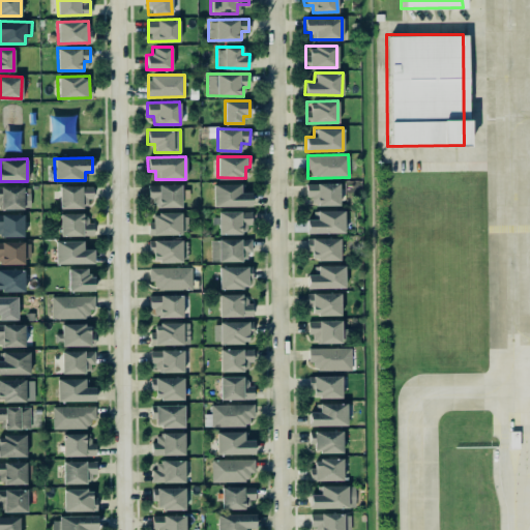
[(251,205),(251,193),(240,193),(240,183),(213,183),(213,206),(251,205)]
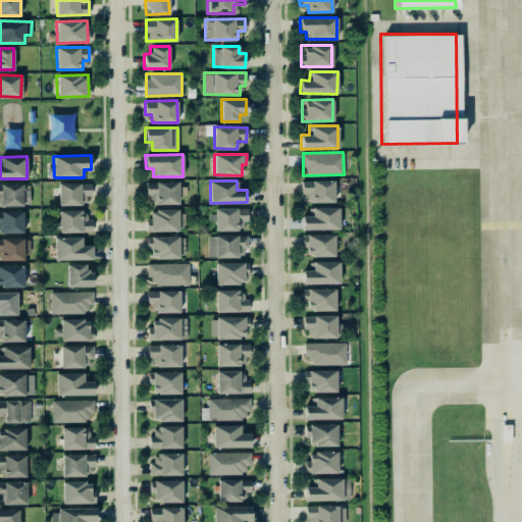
[(334,180),(302,180),(302,202),(334,202),(334,180)]
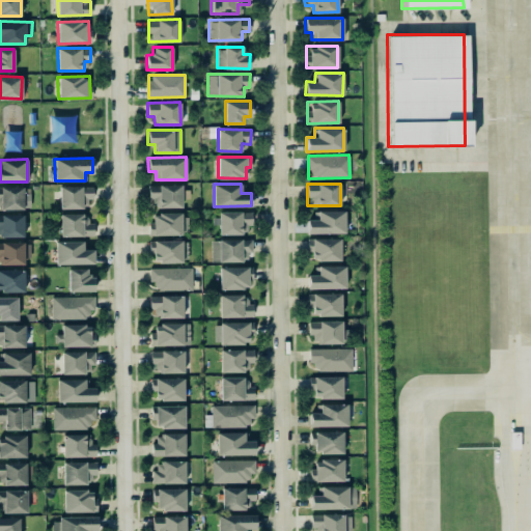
[(182,185),(148,185),(148,206),(182,206),(182,185)]
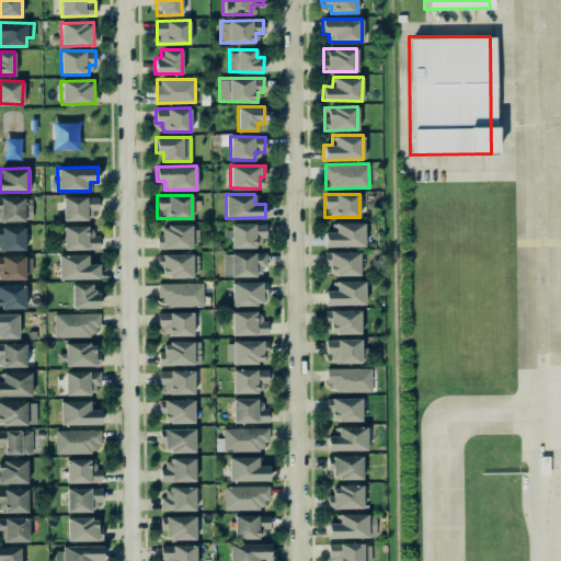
[(0,220),(32,220),(31,196),(0,196),(0,220)]
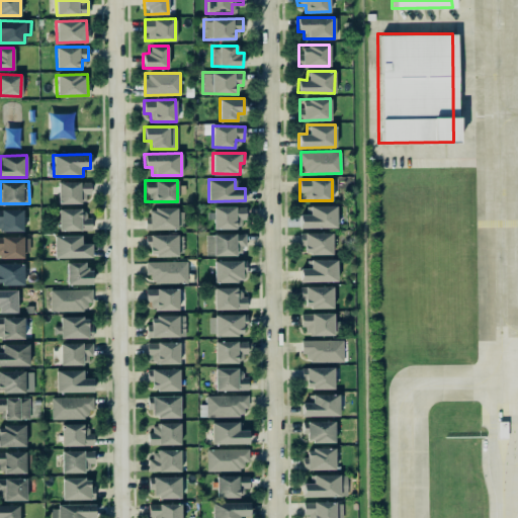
[(90,181),(59,181),(59,203),(84,203),(84,194),(90,194),(90,181)]
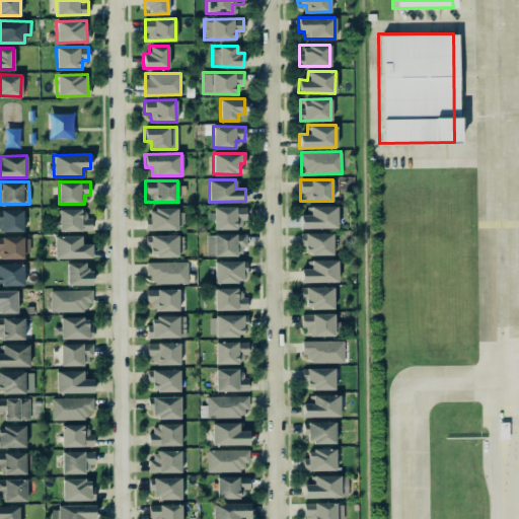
[(214,229),(239,228),(239,220),(246,220),(245,206),(213,207),(214,229)]
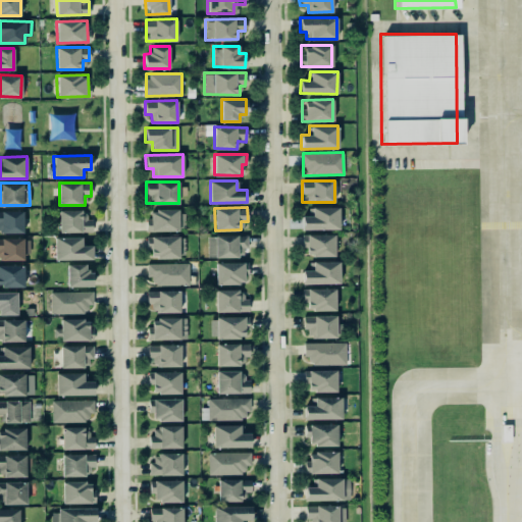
[(338,228),(338,207),(310,207),(310,216),(302,216),(302,229),(338,228)]
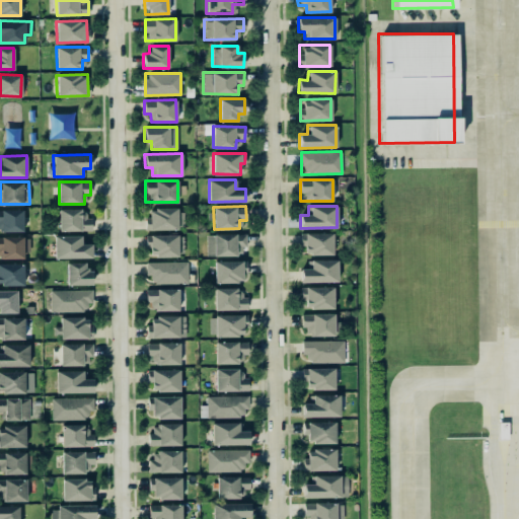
[(176,230),(176,209),(147,208),(146,229),(176,230)]
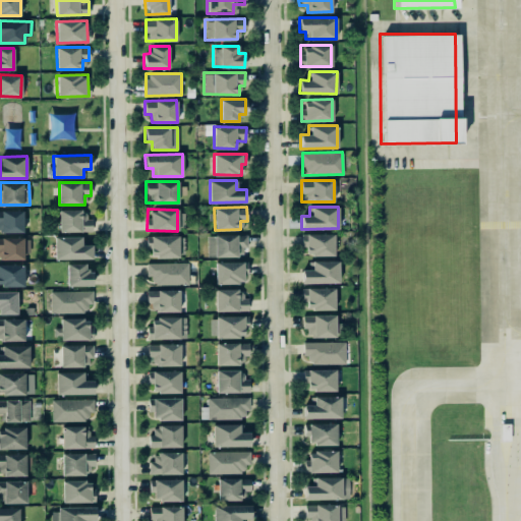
[(22,210),(0,210),(0,232),(22,232),(22,210)]
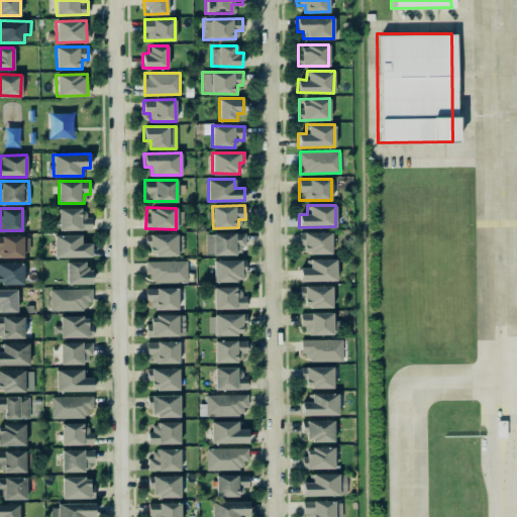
[(59,208),(59,229),(89,229),(88,208),(59,208)]
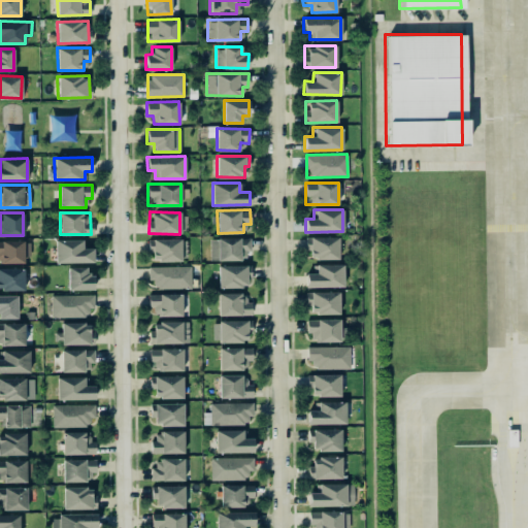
[(338,258),(338,236),(307,237),(307,259),(338,258)]
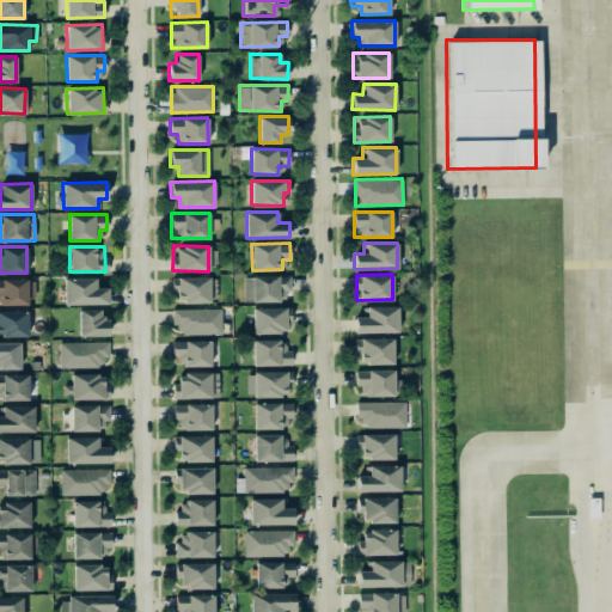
[(244,303),(283,301),(283,291),(291,291),(289,275),(243,276),(244,303)]
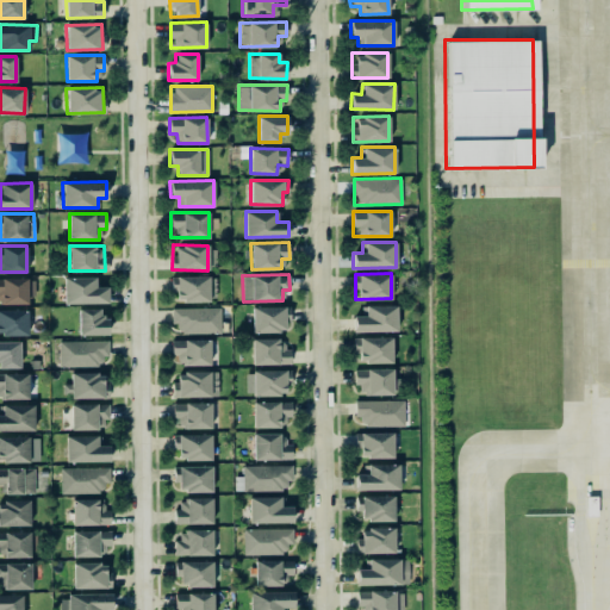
[(209,275),(173,277),(173,302),(209,302),(209,275)]
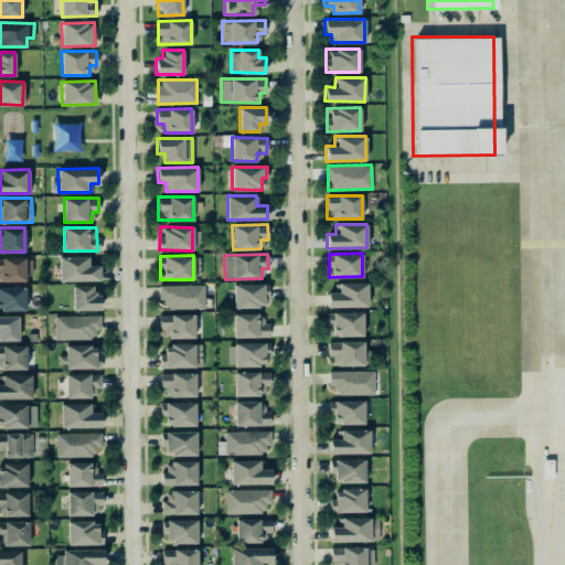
[(99,279),(99,265),(88,266),(88,256),(59,257),(60,280),(99,279)]
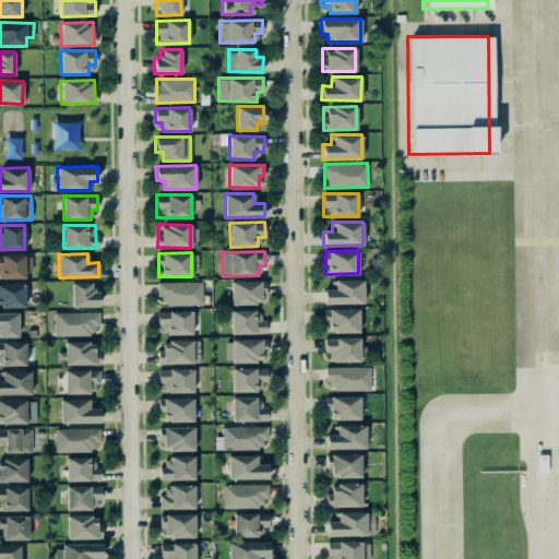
[(24,254),(0,254),(0,277),(25,277),(24,254)]
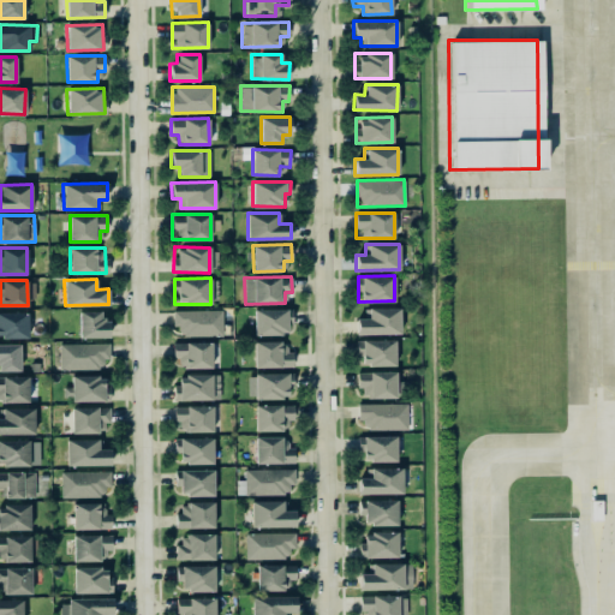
[(400,308),(365,308),(365,317),(356,317),(357,334),(400,333),(400,308)]
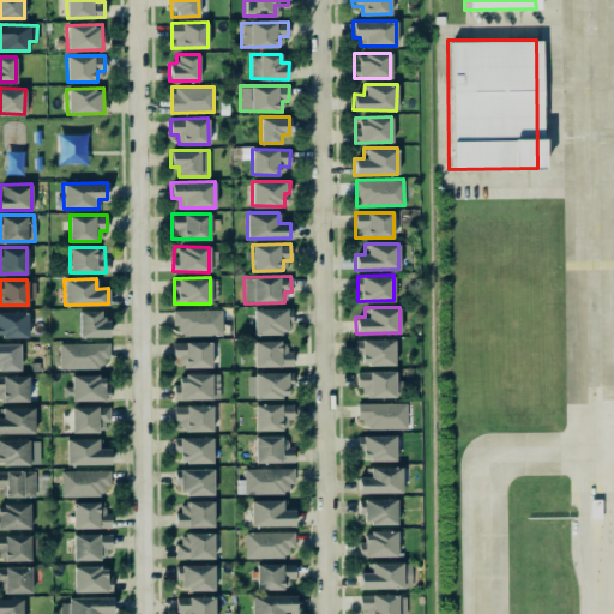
[(175,309),(175,335),(222,335),(221,308),(175,309)]
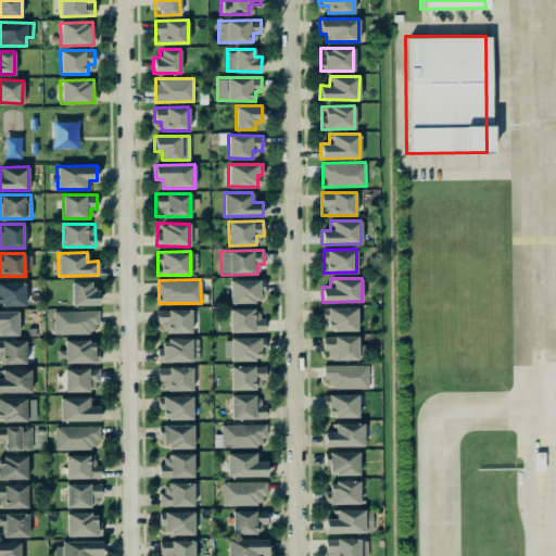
[(230,302),(263,302),(263,279),(229,279),(230,302)]
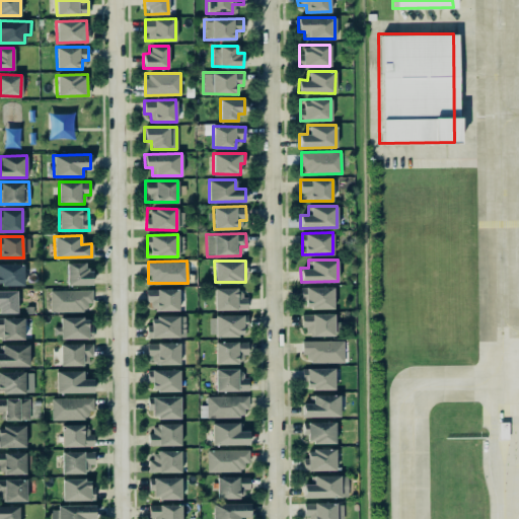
[(91,284),(91,270),(85,270),(84,262),(66,263),(66,285),(91,284)]
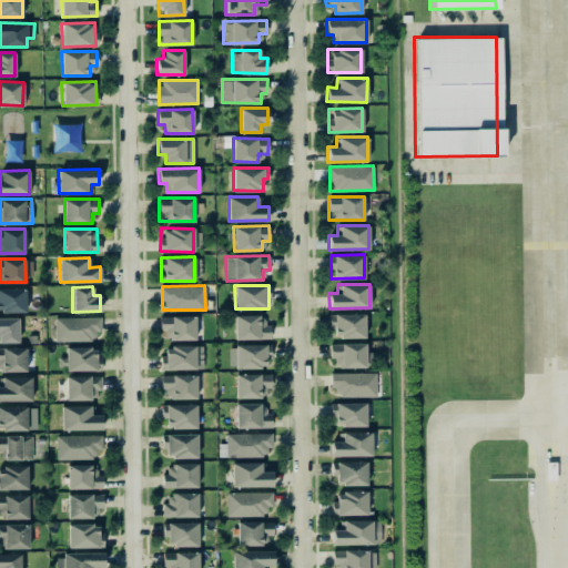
[(26,287),(0,287),(0,311),(26,311),(26,287)]
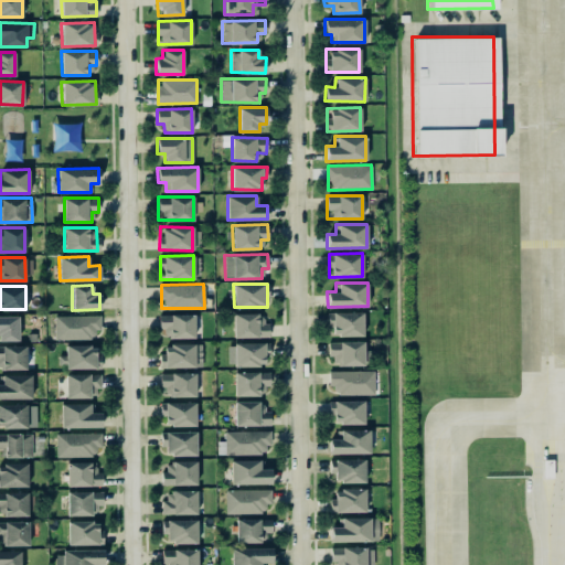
[(362,311),(329,312),(330,336),(363,336),(362,311)]
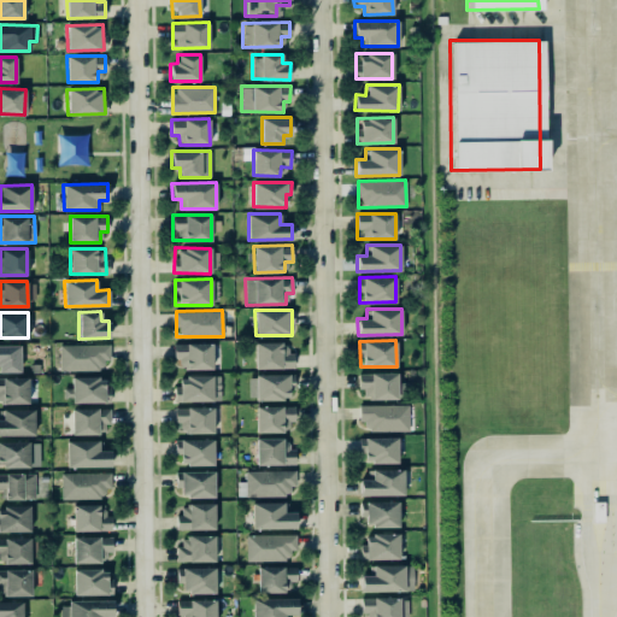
[(212,369),(212,342),(174,344),(174,358),(182,358),(182,369),(212,369)]
